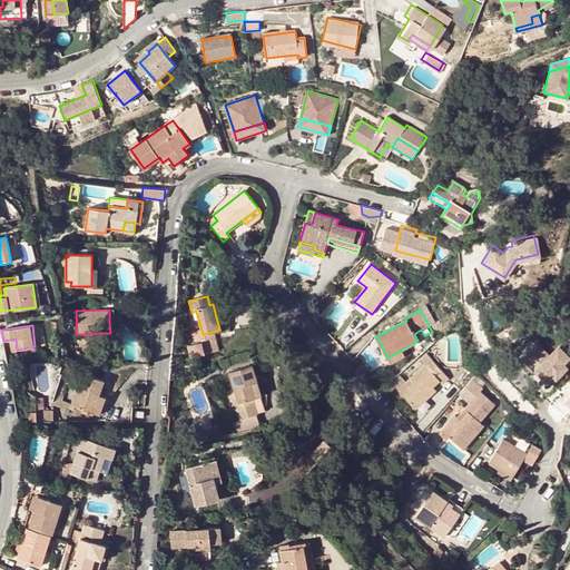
[(203,334),(205,341),(215,338),(213,332),(203,334)]
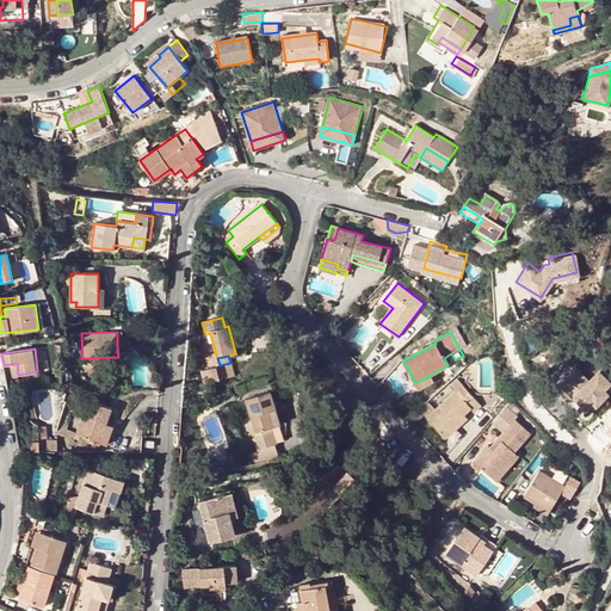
[(234,376),(230,363),(220,365),(215,366),(218,380),(234,376)]
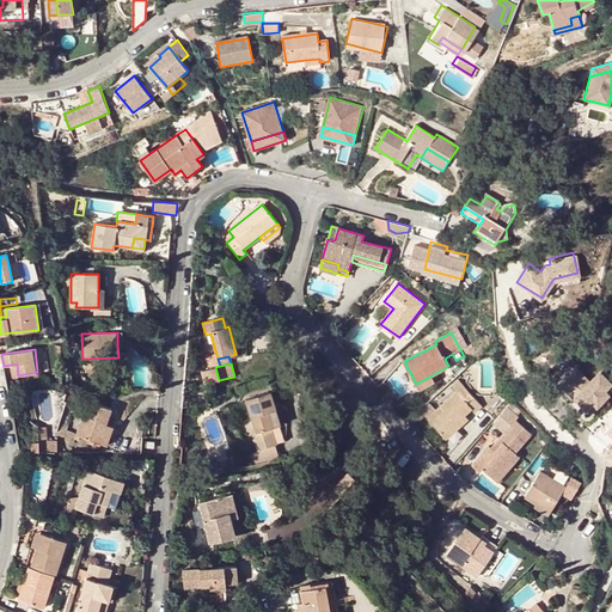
[(588,384),(576,371),(563,384),(591,411),(611,389),(611,377),(604,368),(588,384)]
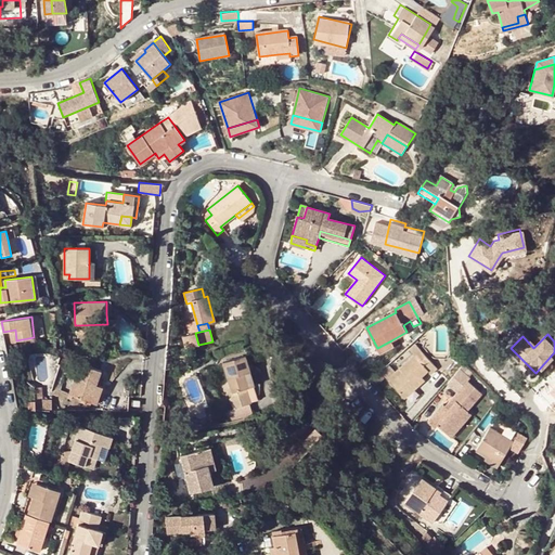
[(394,345),(391,340),(377,348),(379,352),(394,345)]
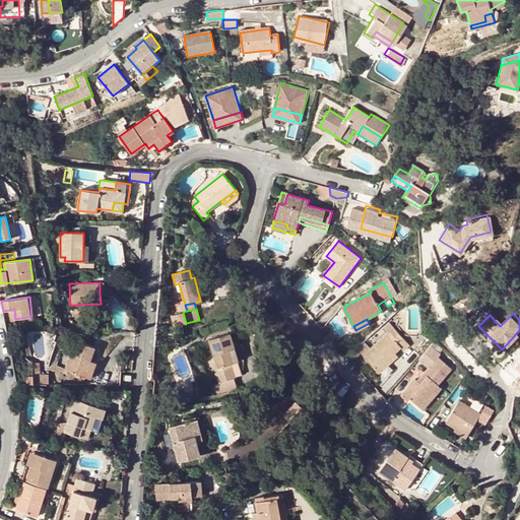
[(388,332),(375,345),(377,347),(366,358),(379,373),(390,363),(387,359),(395,352),(400,347),(404,351),(409,345),(396,331),(391,335),(388,332)]
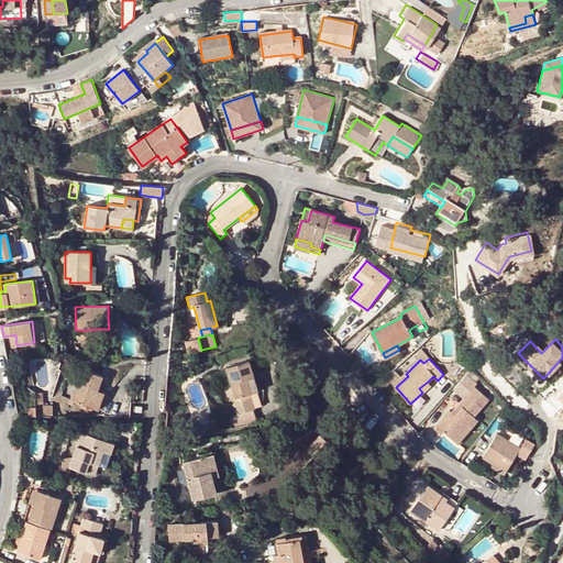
[(249,361),(227,367),(236,398),(249,394),(257,392),(249,361)]
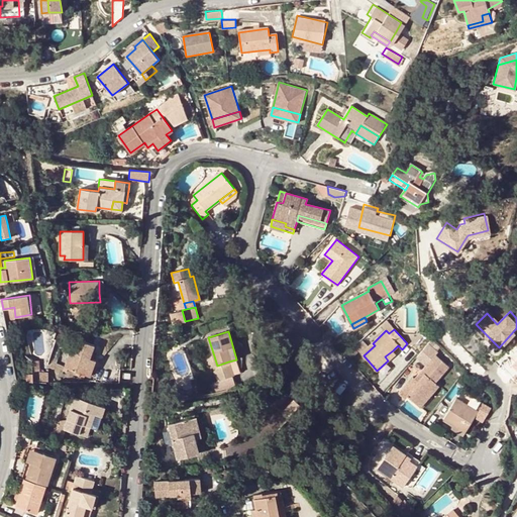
[(94,345),(75,338),(65,368),(90,377),(95,359),(90,357),(94,345)]
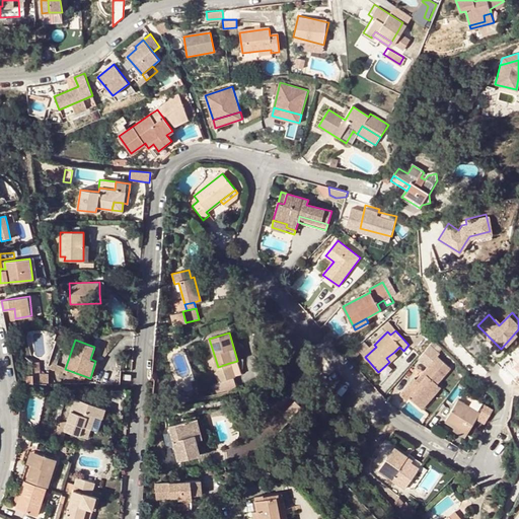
[(518,342),(499,358),(518,384),(518,342)]
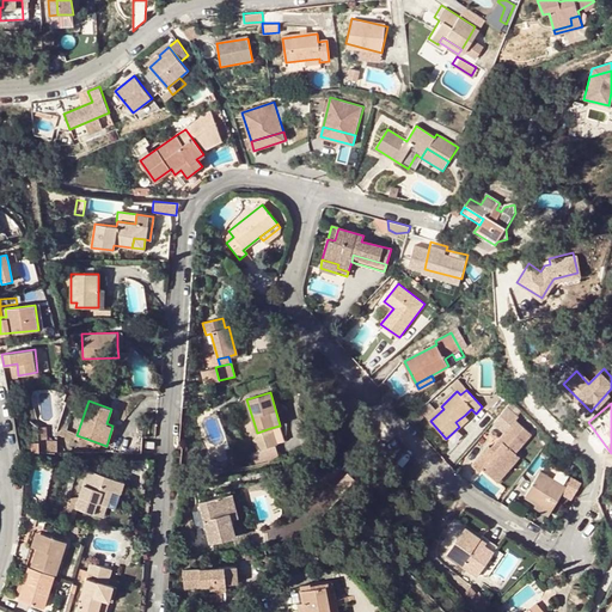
[(444,409),(441,407),(428,418),(430,421),(444,409)]
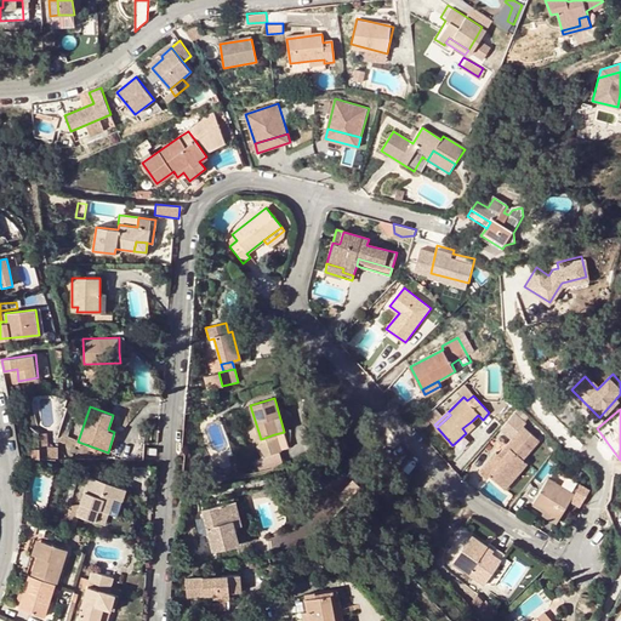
[(516,414),(500,432),(511,442),(524,427),(527,423),(516,414)]
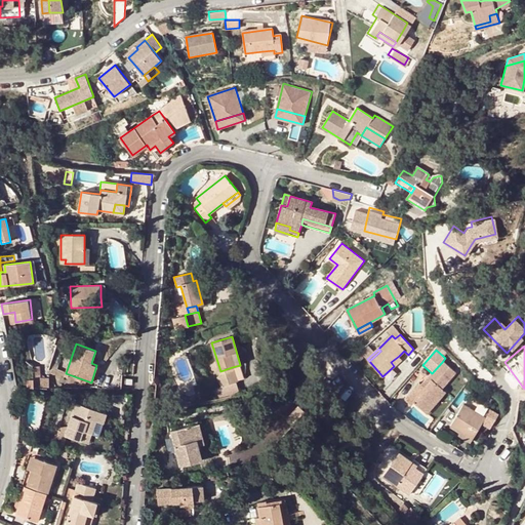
[(402,359),(399,356),(391,362),(394,366),(402,359)]
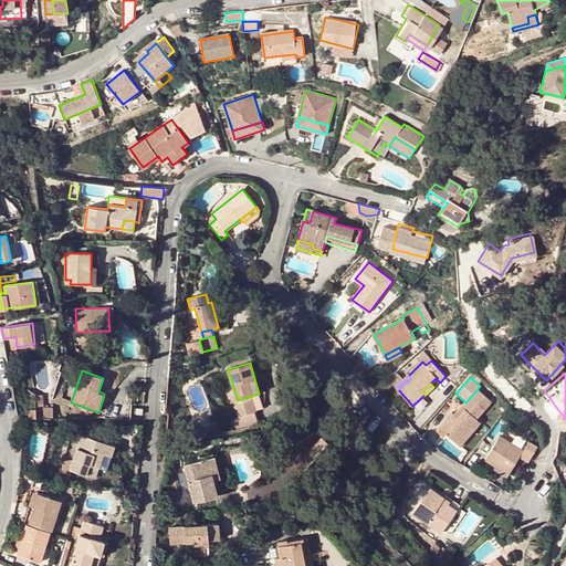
[(453,412),(438,429),(444,436),(447,432),(457,442),(478,419),(477,418),(492,401),(478,389),(465,402),(462,406),(465,409),(458,417),(453,412)]
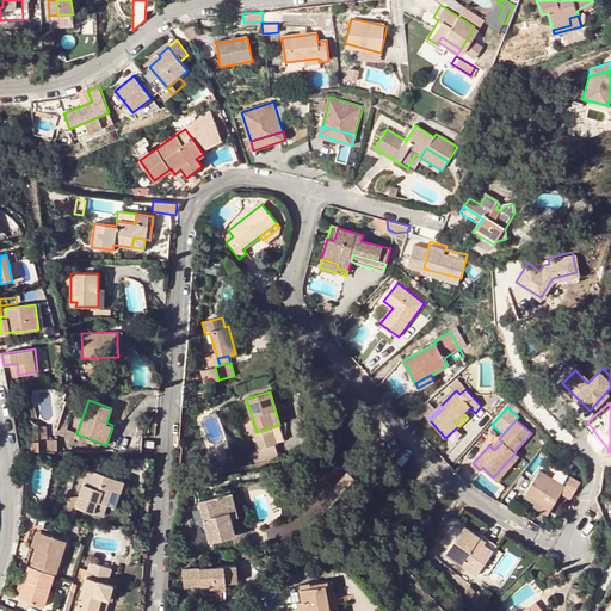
[(38,427),(38,452),(57,452),(57,440),(47,440),(47,427),(38,427)]
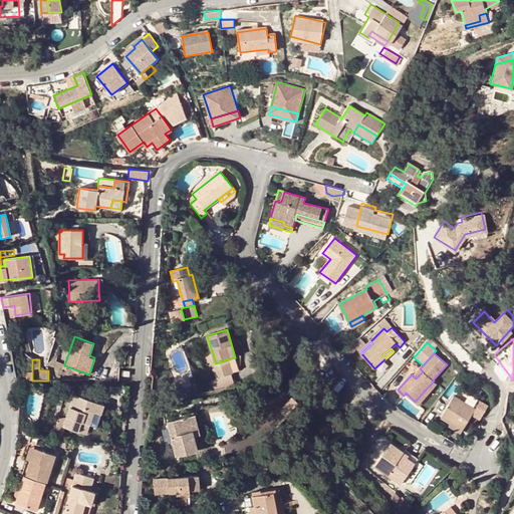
[(231,374),(228,362),(217,366),(213,367),(217,378),(231,374)]
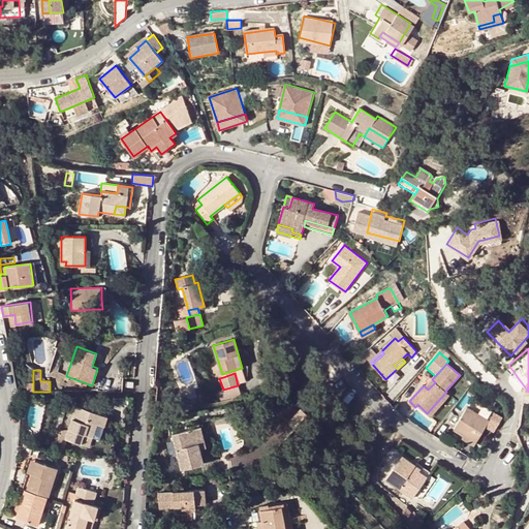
[(449,395),(446,392),(427,413),(430,415),(449,395)]
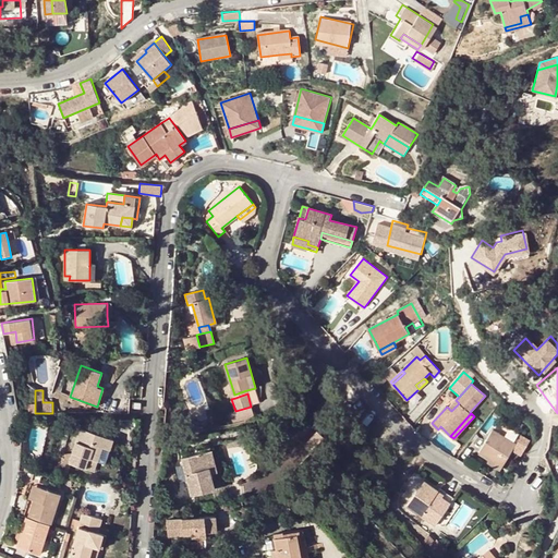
[(82,429),(77,443),(83,445),(87,432),(82,429)]
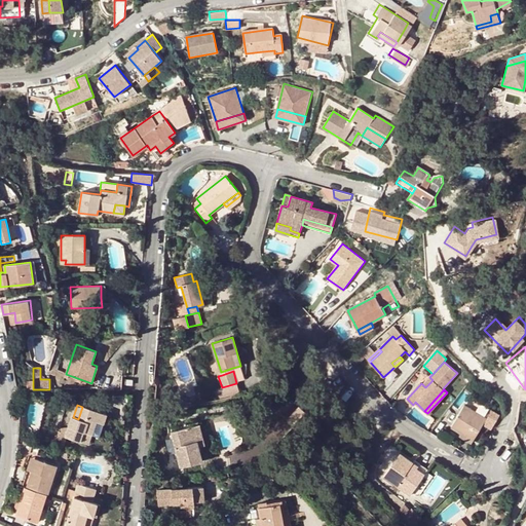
[(464,406),(452,426),(467,436),(465,439),(473,443),(484,423),(492,428),(499,417),(490,412),(486,418),(464,406)]
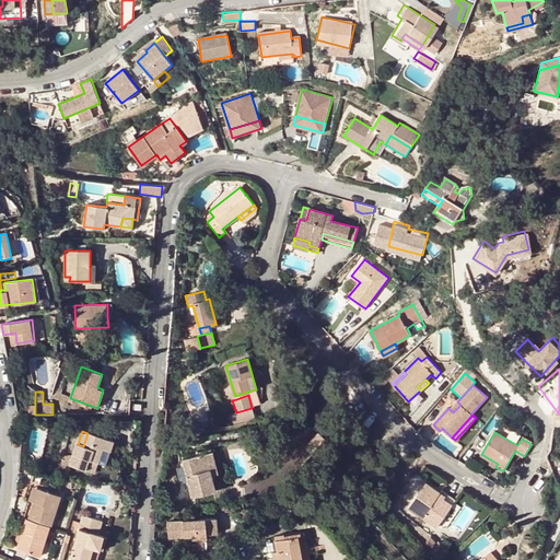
[(114,441),(88,433),(83,446),(78,444),(70,465),(86,470),(90,461),(96,463),(106,466),(114,441)]
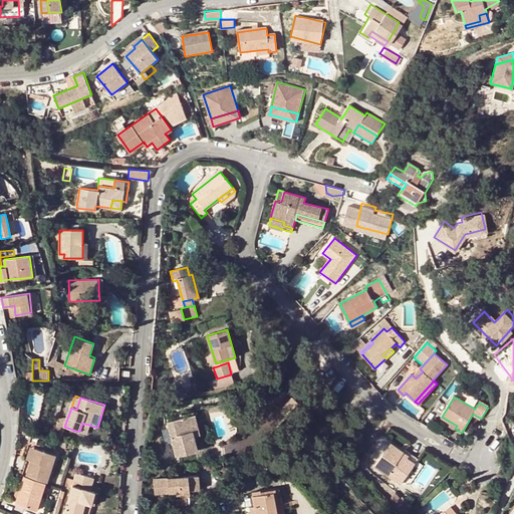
[(195,415),(168,421),(176,456),(196,451),(193,437),(200,435),(195,415)]
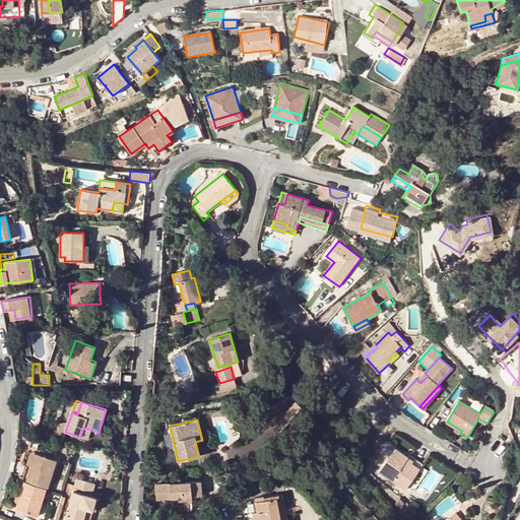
[(86,439),(89,430),(83,428),(80,437),(86,439)]
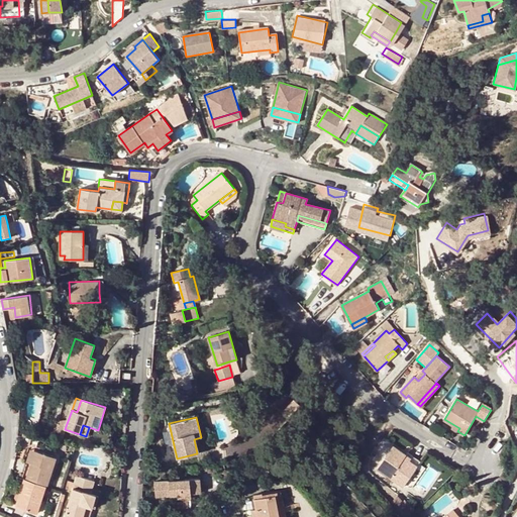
[(404,488),(419,464),(421,461),(407,452),(405,455),(393,447),(378,470),(404,488)]
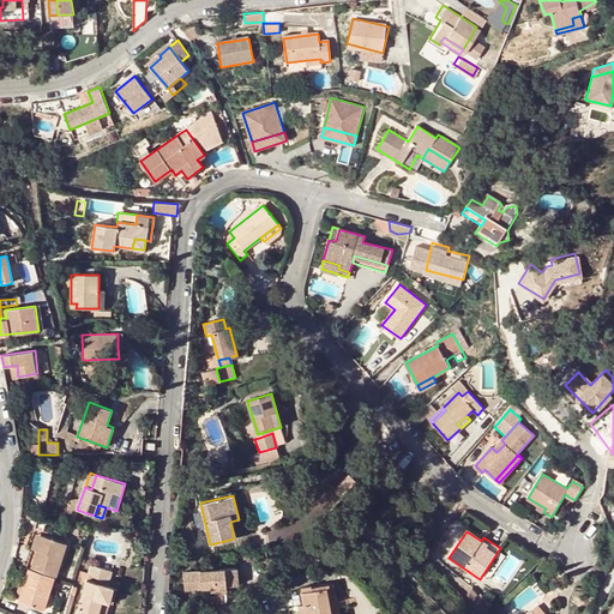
[(42,535),(31,569),(55,576),(55,575),(58,575),(67,543),(42,535)]
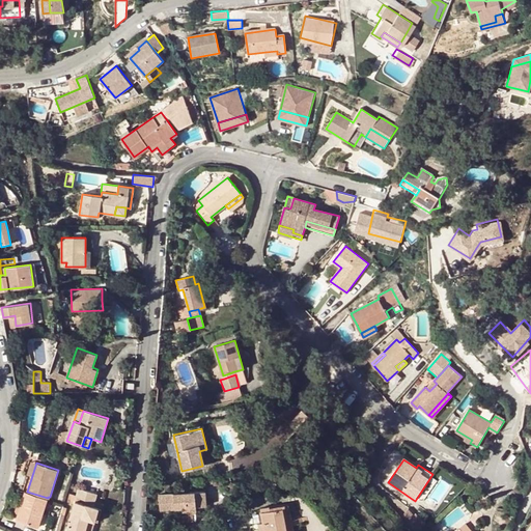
[(81,490),(70,527),(80,530),(85,530),(88,520),(93,522),(98,523),(102,510),(94,508),(99,495),(81,490)]
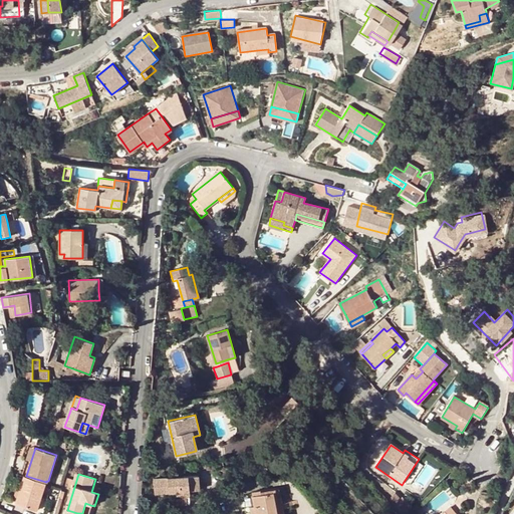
[(38,509),(46,482),(26,476),(25,476),(16,502),(38,509)]
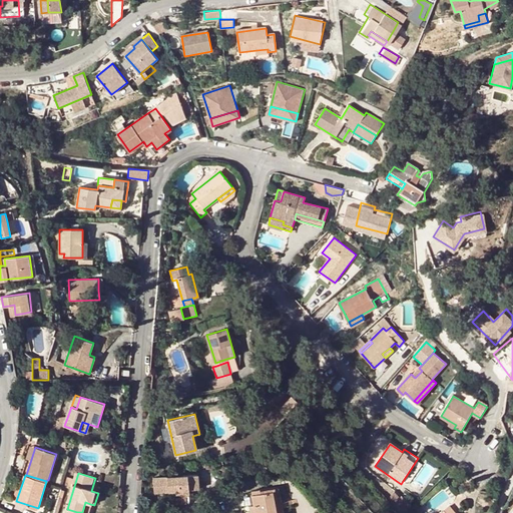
[(154,492),(169,491),(188,489),(197,488),(196,475),(153,478),(154,492)]
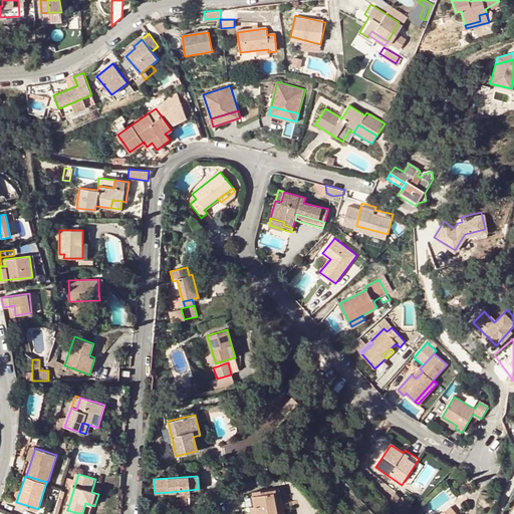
[(252,492),(254,505),(255,510),(251,511),(251,513),(284,513),(279,487),(252,492)]
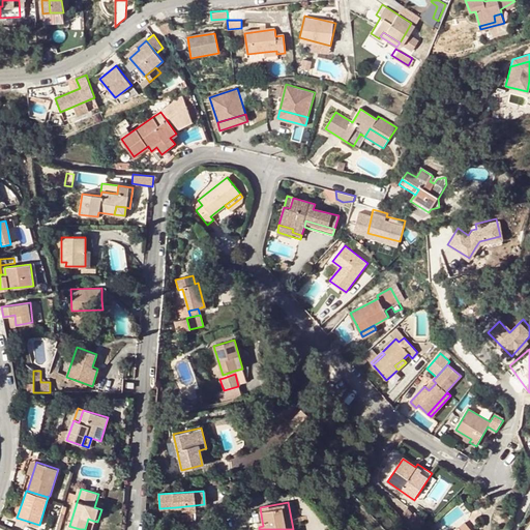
[(90,529),(93,521),(88,519),(85,529),(80,529),(69,526),(67,529),(90,529)]
